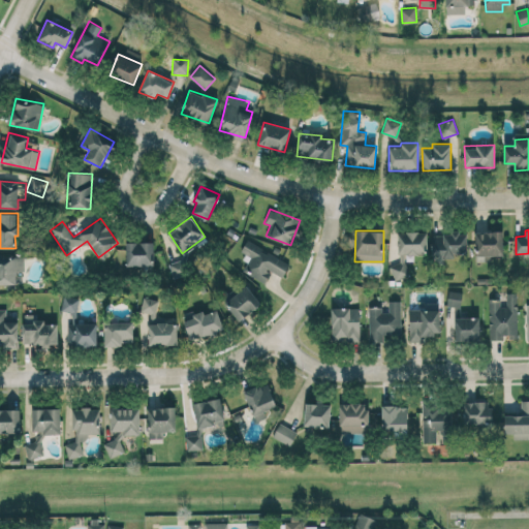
[(503,255),(503,230),(474,231),(475,256),(503,255)]
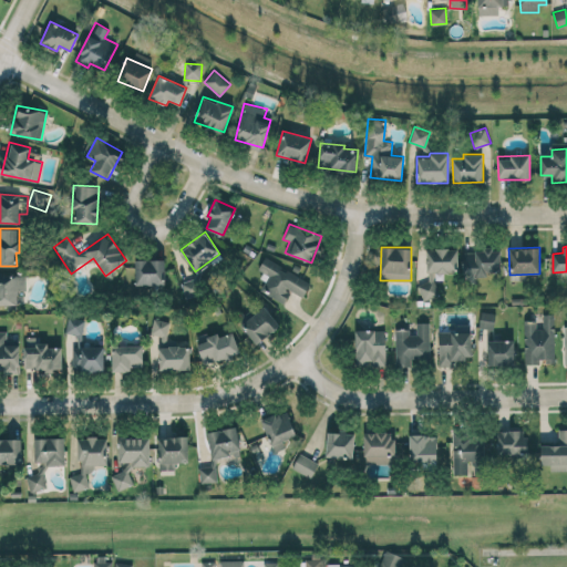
[(428,248),(426,282),(421,281),(420,297),(435,298),(435,271),(457,271),(457,249),(428,248)]
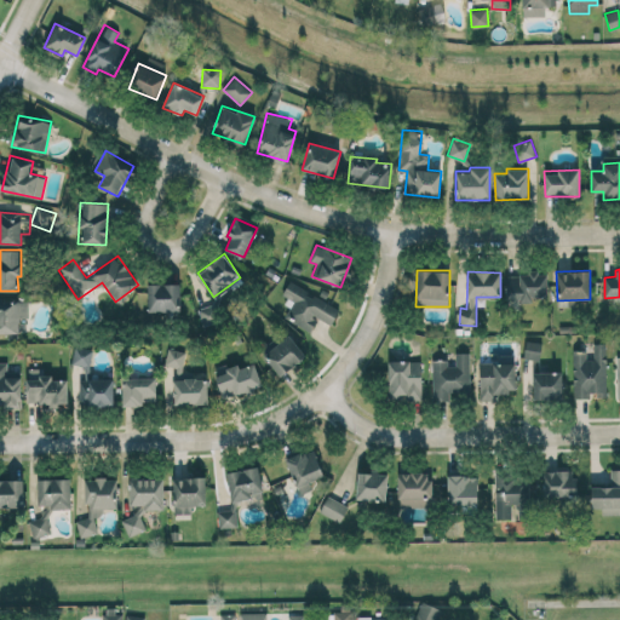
[(547,274),(506,273),(506,300),(533,300),(533,297),(546,297),(547,274)]
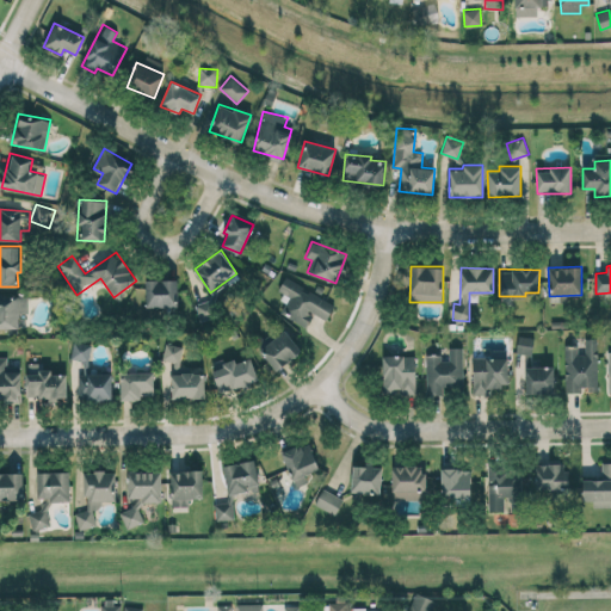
[(284,278),(278,290),(290,297),(282,314),(307,327),(313,314),(326,320),(334,303),(284,278)]
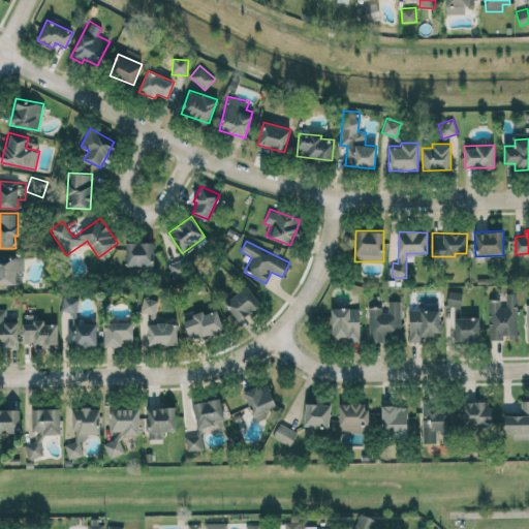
[(153,242),(126,242),(126,266),(154,265),(153,242)]
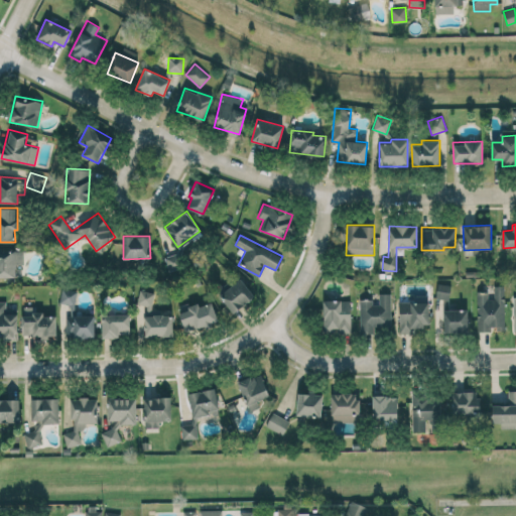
[(24,264),(23,249),(0,249),(0,276),(16,276),(15,264),(24,264)]
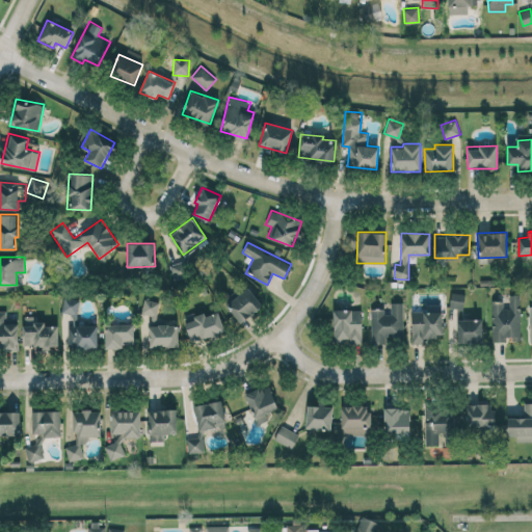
[(189,274),(183,260),(169,265),(176,280),(189,274)]
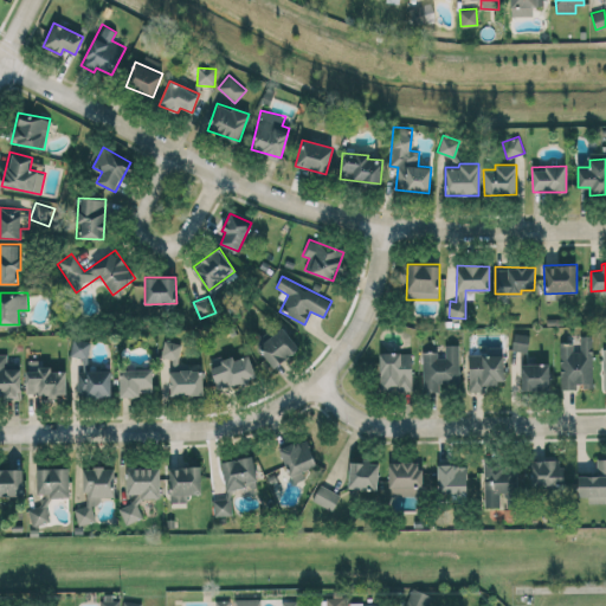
[(268,333),(255,340),(271,367),(298,350),(284,327),(269,335),(268,333)]
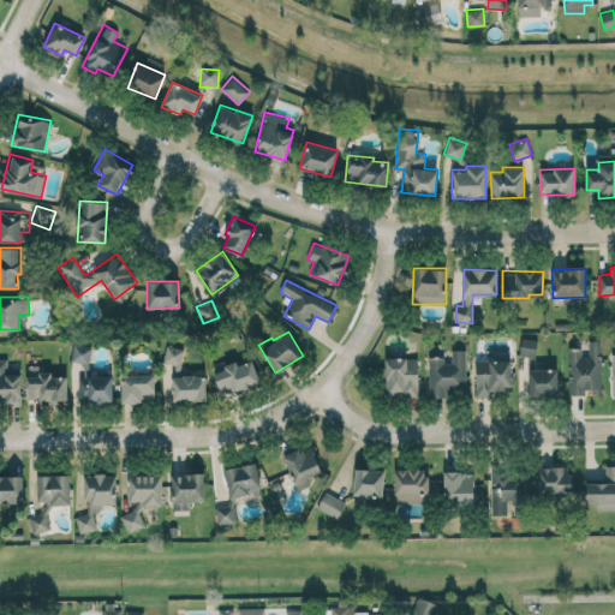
[(535,357),(537,339),(521,338),(519,354),(535,357)]
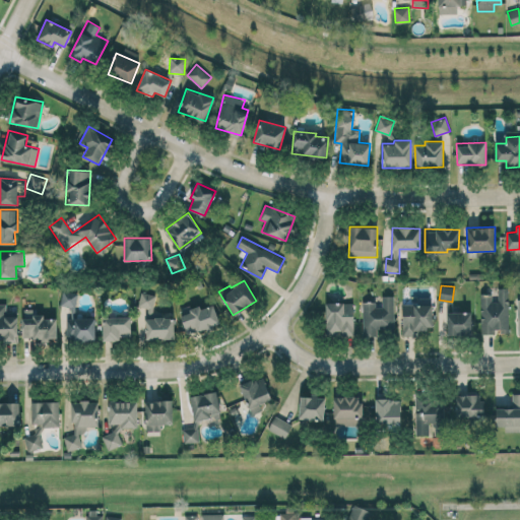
[(508,287),(496,287),(496,294),(480,294),(480,334),(495,334),(495,331),(508,331),(508,287)]
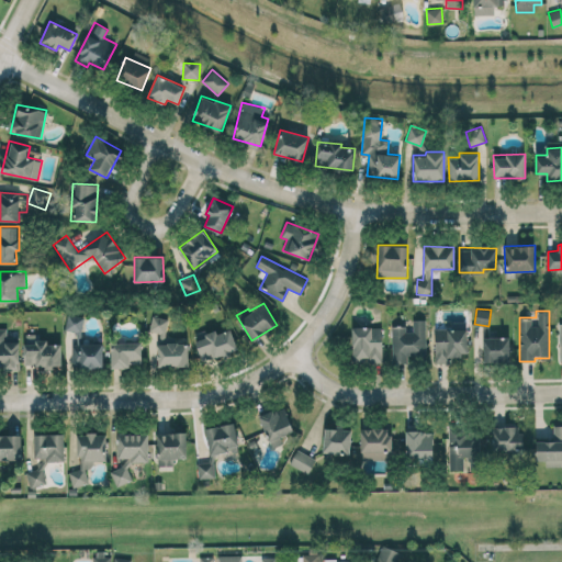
[(83,315),(66,315),(65,330),(77,330),(77,345),(71,345),(71,367),(102,368),(103,344),(82,343),(83,315)]
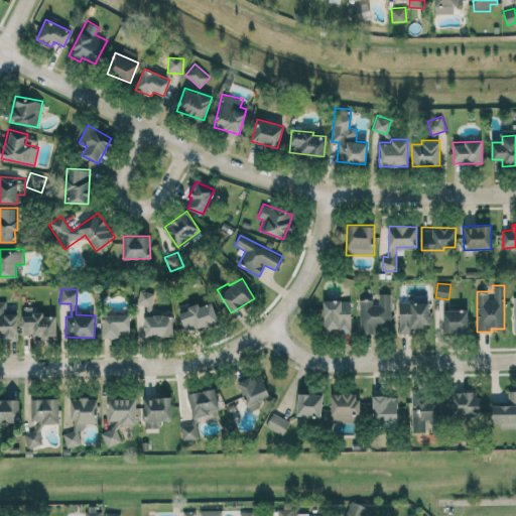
[(172,337),(173,312),(152,312),(153,290),(139,290),(138,304),(145,305),(144,336),(172,337)]
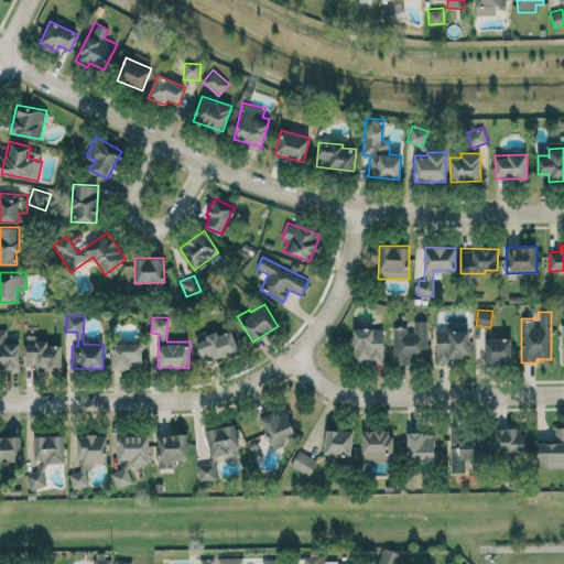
[(427,356),(427,321),(413,321),(413,326),(393,326),(393,366),(409,366),(409,356),(427,356)]
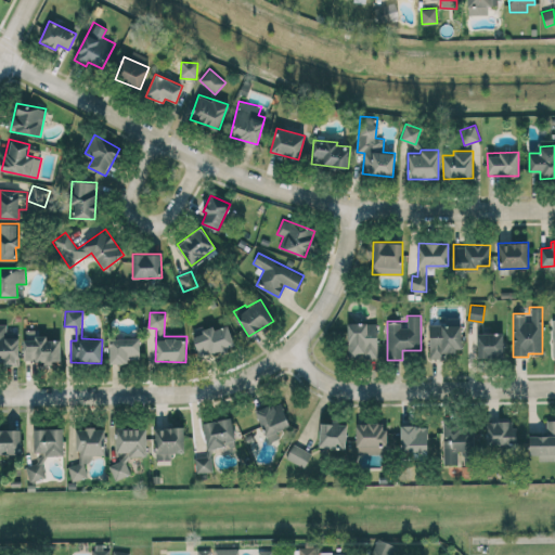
[(348,322),(348,357),(377,358),(377,323),(348,322)]
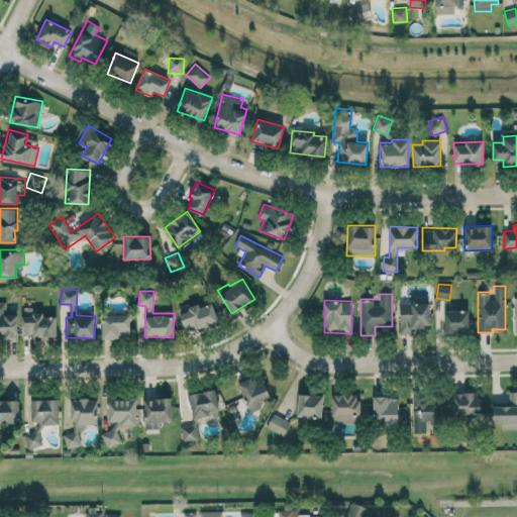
[(0,336),(17,336),(17,313),(7,313),(6,302),(0,302),(0,336)]
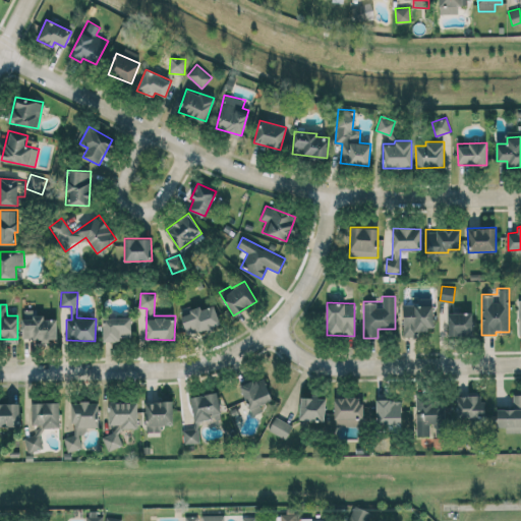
[(187,335),(220,324),(214,304),(201,308),(199,305),(179,312),(187,335)]
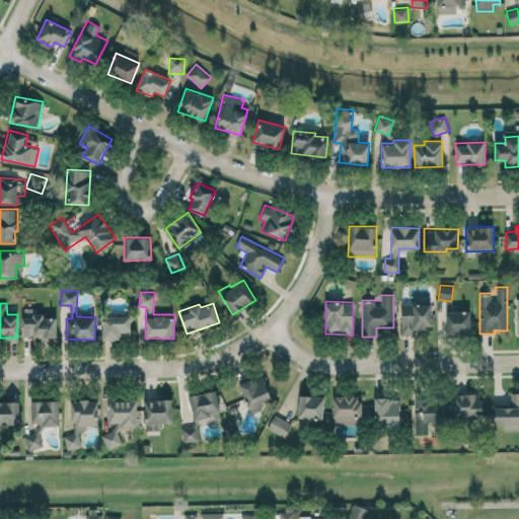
[(431,304),(402,303),(401,335),(416,335),(416,327),(431,327),(431,304)]
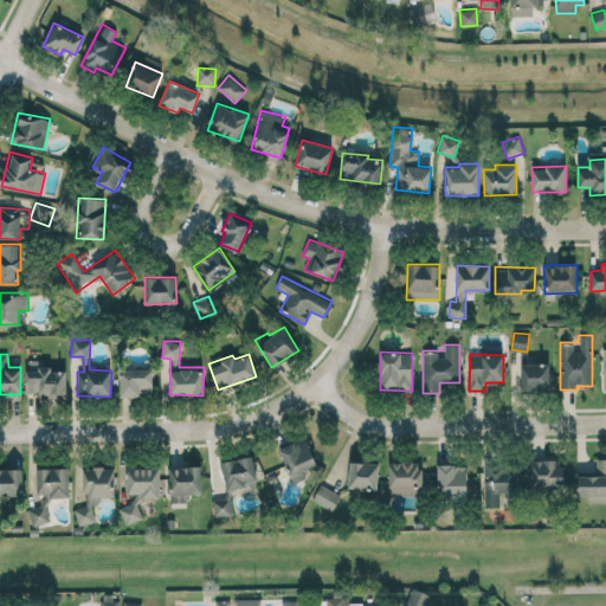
[(25,394),(66,394),(65,368),(43,369),(43,359),(30,360),(30,369),(25,369),(25,394)]
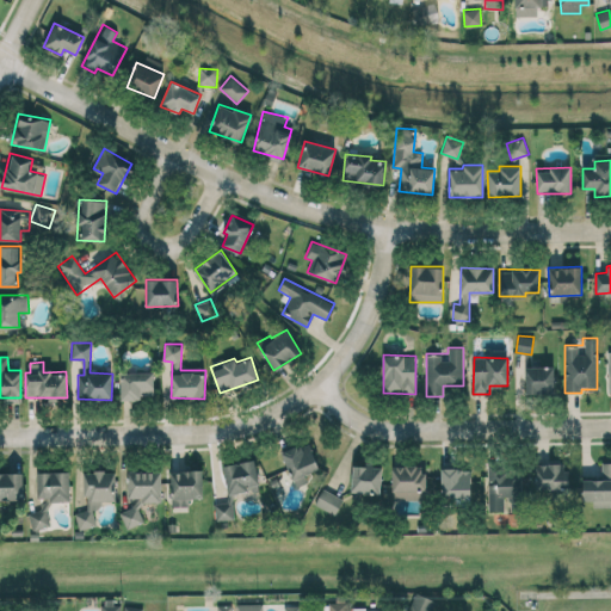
[(554,366),(525,366),(525,393),(554,394),(554,366)]
